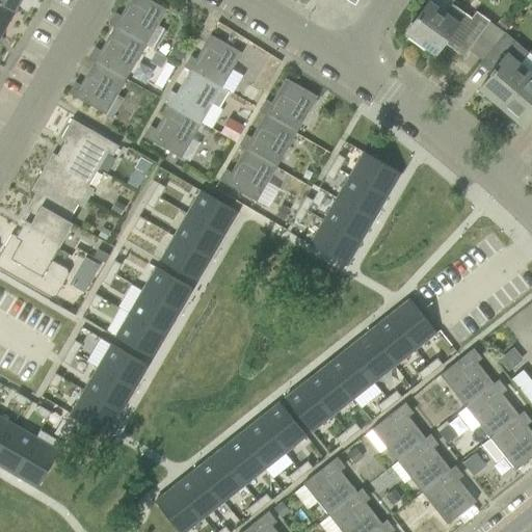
[(0,0),(0,2),(15,11),(21,0),(0,0)]
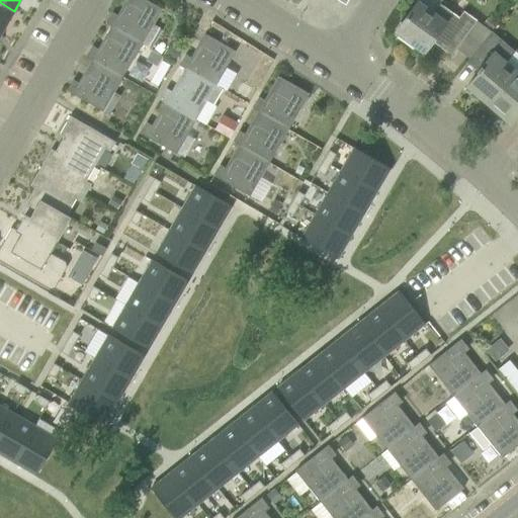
[(146,0),(125,0),(117,15),(112,12),(106,23),(111,26),(111,25),(143,42),(142,44),(148,47),(159,27),(154,24),(163,9),(146,0)]
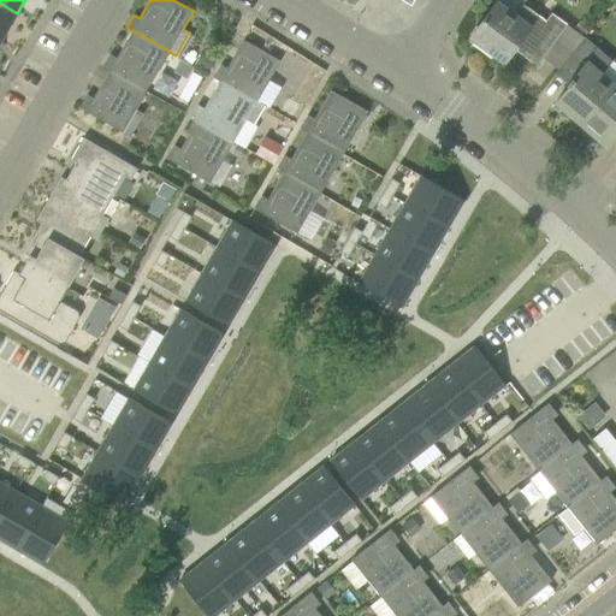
[(543,59),(567,25),(549,12),(544,19),(522,5),(525,0),(498,0),(497,3),(471,39),(504,63),(514,49),(520,42),(543,59)]
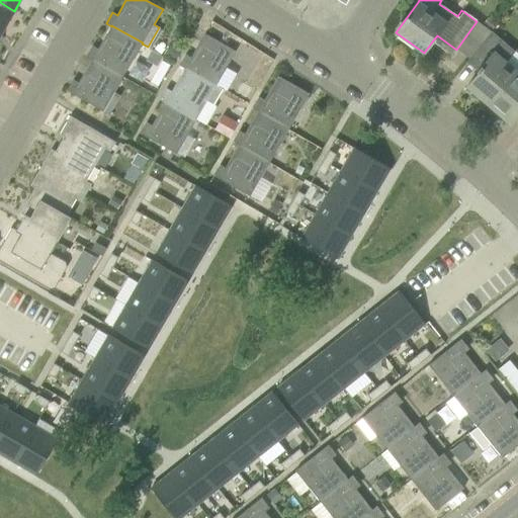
[(0,32),(1,33),(14,11),(0,2),(0,32)]
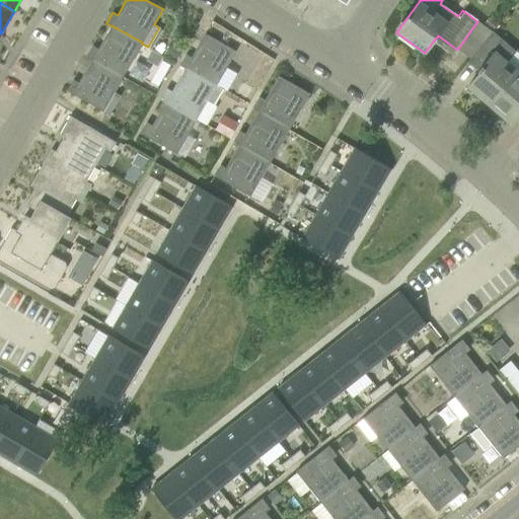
[(92,46),(87,56),(86,57),(92,60),(92,59),(119,74),(128,57),(134,59),(142,44),(143,43),(112,25),(112,26),(98,49),(92,46)]
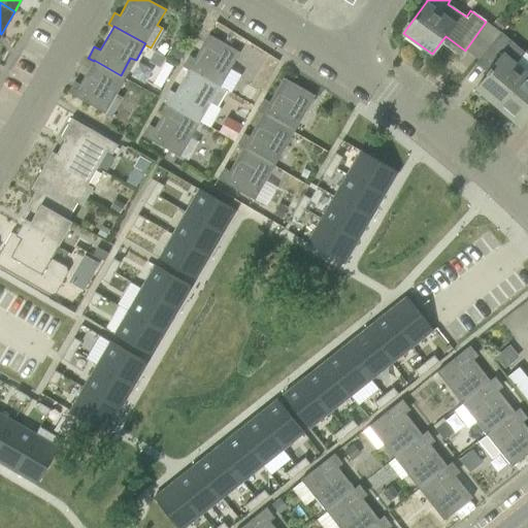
[(527,71),(527,56),(512,42),(500,33),(479,60),(477,62),(475,64),(486,72),(488,74),(476,88),(498,106),(526,74),(527,71)]
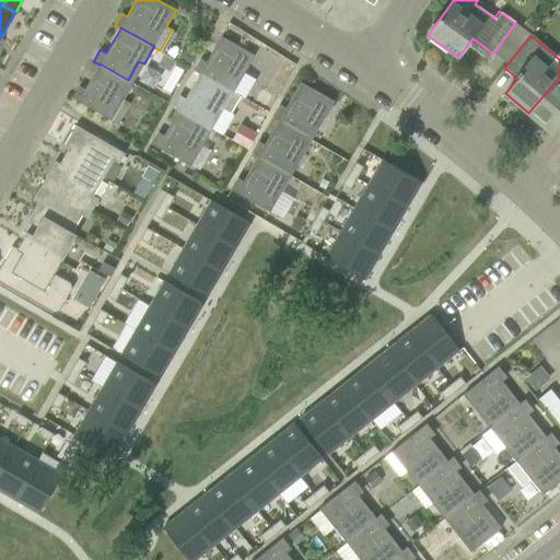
[(221,36),(207,62),(201,59),(194,71),(199,74),(200,73),(229,90),(240,70),(245,73),(255,56),(221,36)]
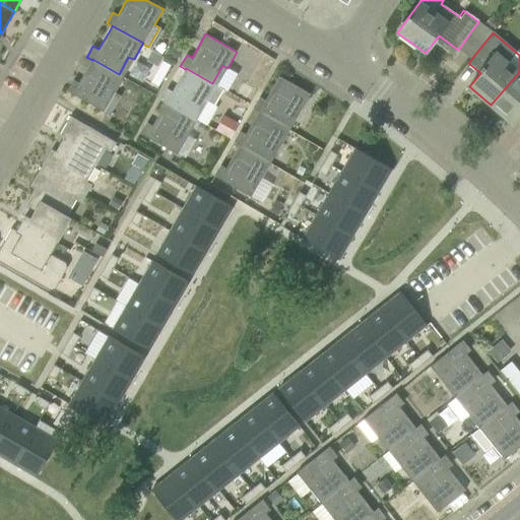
[(166,54),(176,61),(182,51),(171,45),(166,54)]
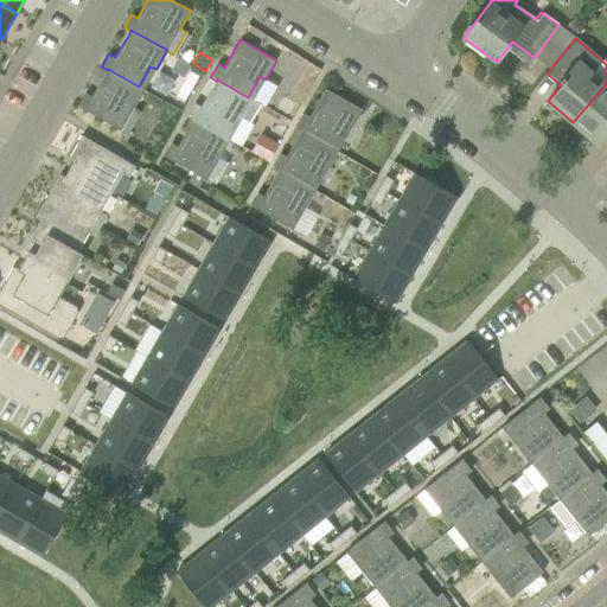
[(190,66),(178,59),(171,71),(184,78),(190,66)]
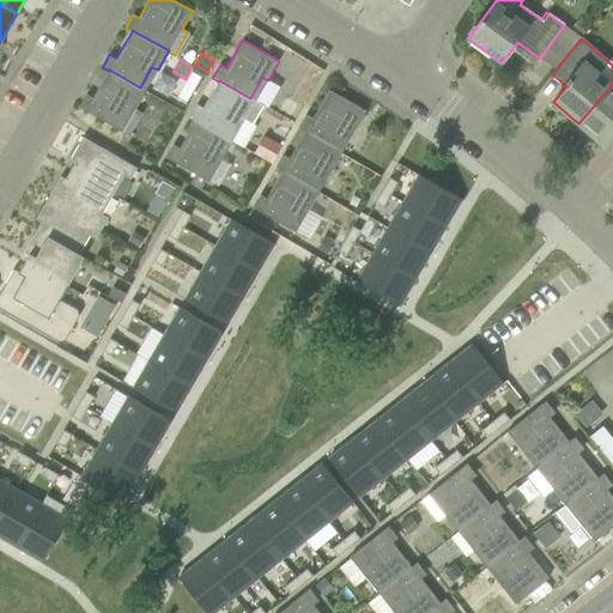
[(86,93),(80,107),(79,108),(102,120),(128,134),(141,114),(134,110),(145,92),(139,89),(140,87),(109,70),(109,71),(93,97),(86,93)]
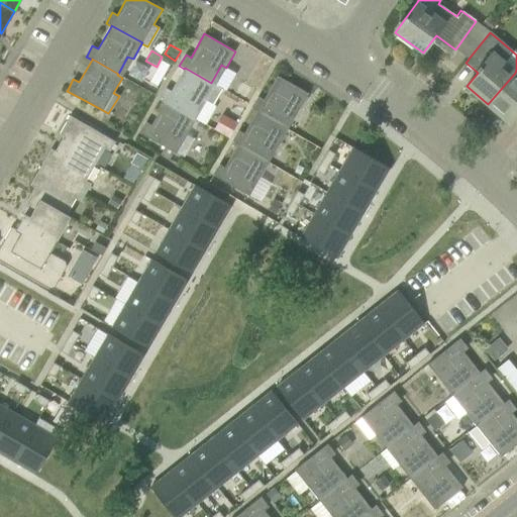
[(221,89),(216,86),(211,83),(185,68),(184,69),(171,91),(166,88),(160,99),(160,100),(165,103),(166,101),(192,116),(191,117),(196,120),(202,123),(221,89)]
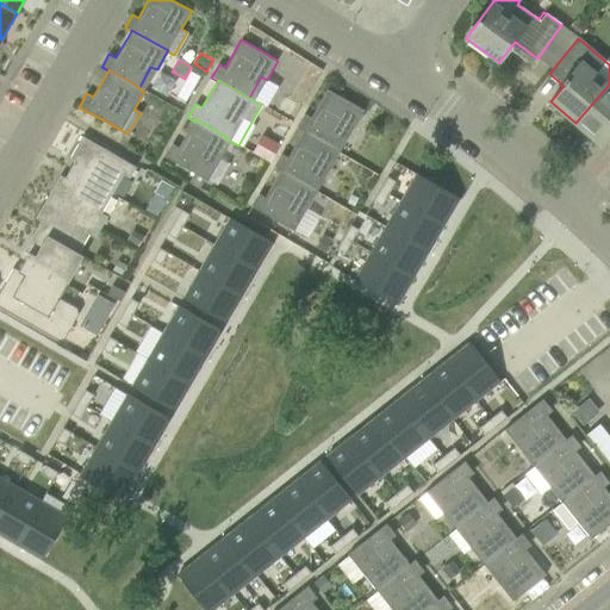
[(609,88),(608,86),(576,123),(602,145),(609,135),(609,88)]
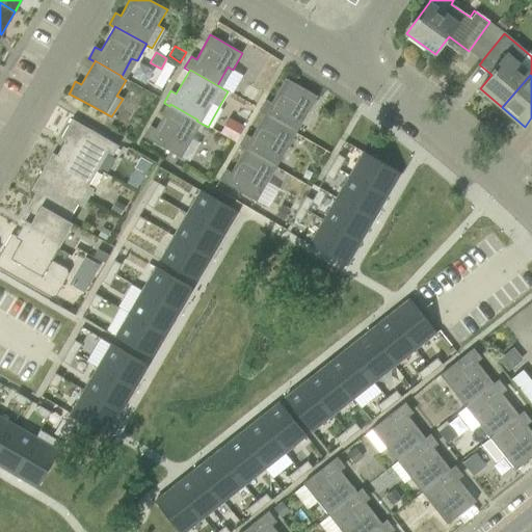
[(266,113),(292,128),(302,110),(308,113),(317,97),(286,78),(266,113)]
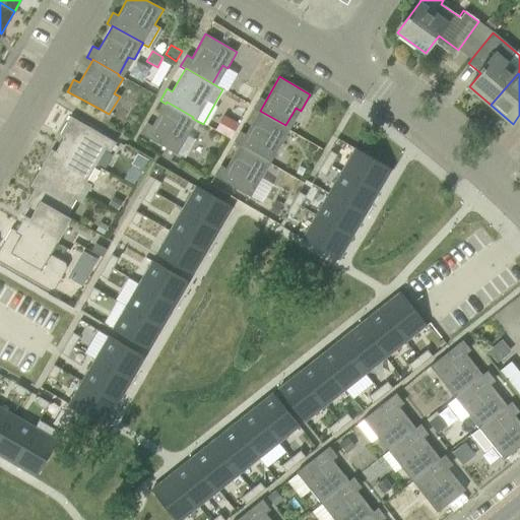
[(147,122),(141,132),(141,133),(185,158),(196,140),(189,136),(197,121),(192,118),(193,117),(167,102),(166,104),(152,125),(147,122)]
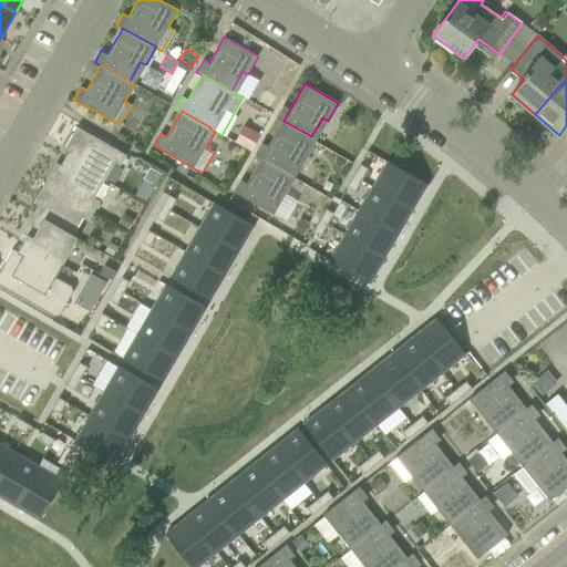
[(311,137),(311,136),(284,121),(278,117),(277,119),(282,122),(261,157),(290,174),(301,155),(306,158),(317,140),(311,137)]
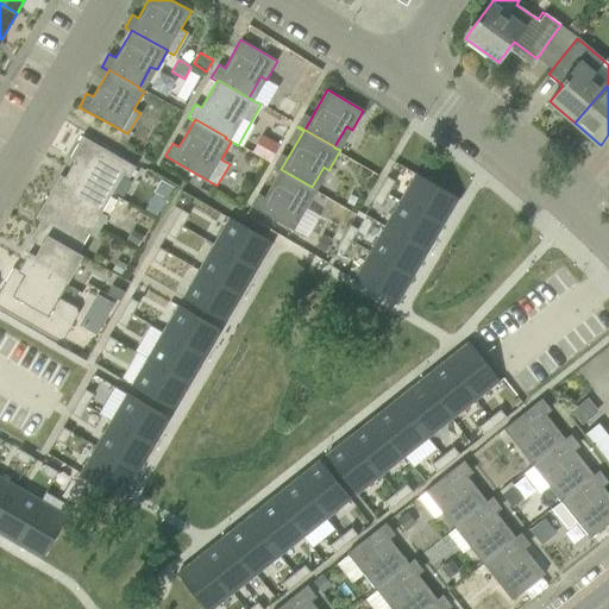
[(136,167),(83,137),(70,158),(75,161),(70,169),(112,194),(124,175),(130,179),(136,167)]
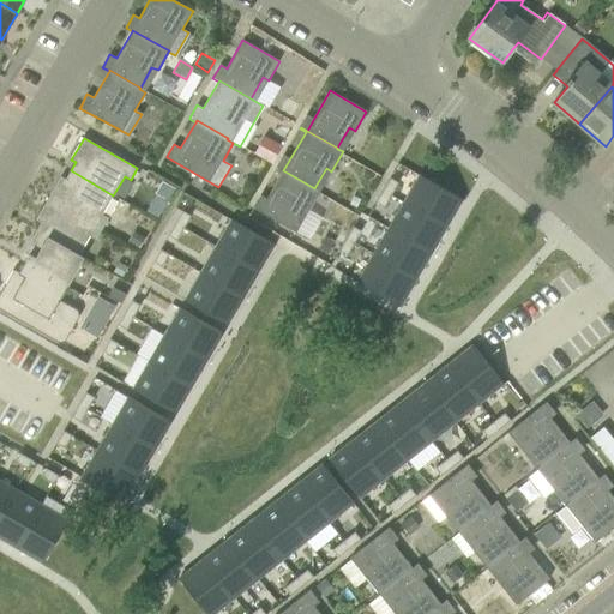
[(259,156),(272,164),(282,148),(269,139),(259,156)]
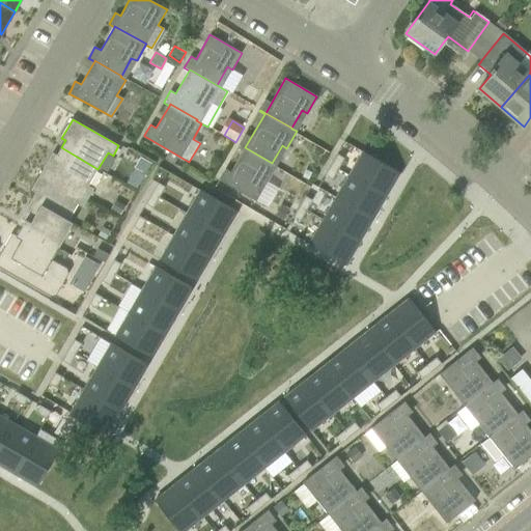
[(272,163),(245,147),(245,148),(240,145),(240,146),(244,148),(225,182),(220,179),(220,180),(256,201),(256,200),(252,197),(262,179),(267,182),(276,166),(272,163)]
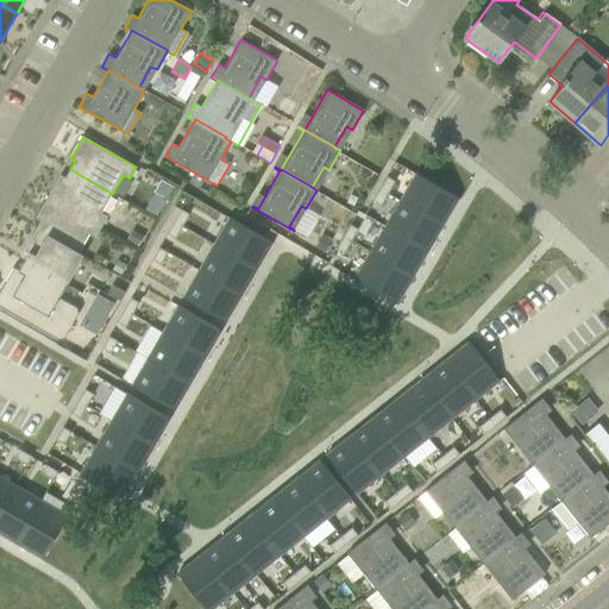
[(112,194),(70,169),(66,177),(61,175),(36,218),(41,220),(36,230),(79,253),(79,252),(89,234),(95,238),(107,217),(101,213),(112,194)]
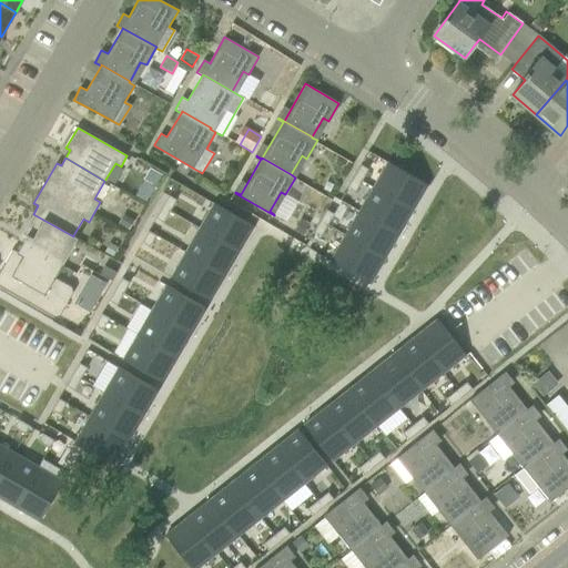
[(374,188),(414,211),(428,185),(388,162),(387,163),(374,188)]
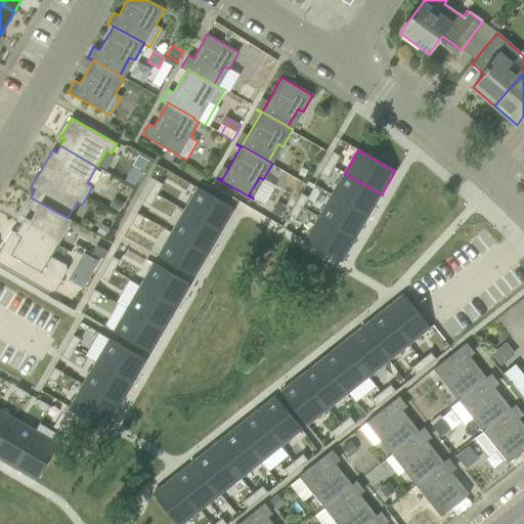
[(326,162),(334,166),(340,156),(333,151),(326,162)]
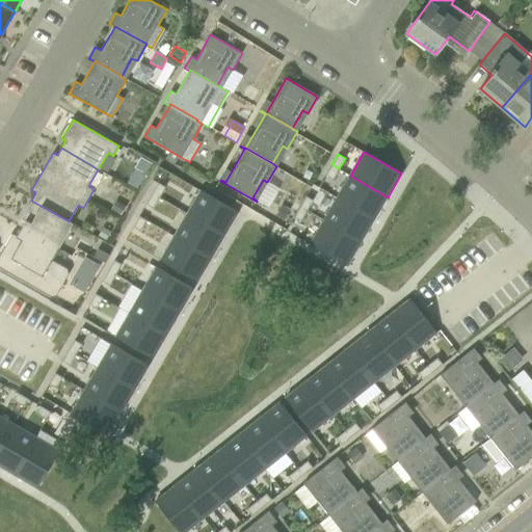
[(145,174),(151,164),(141,159),(136,168),(145,174)]
